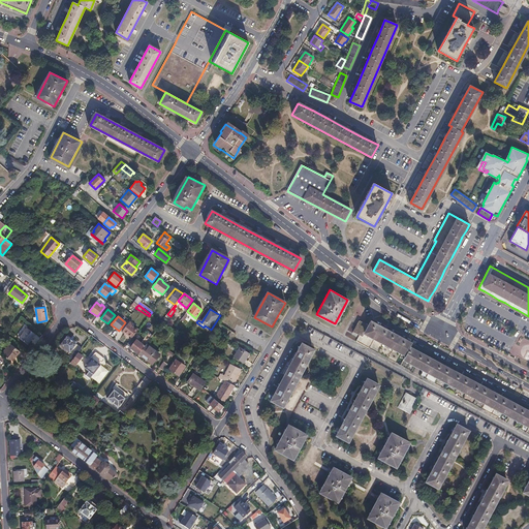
[(424,370),(421,375),(505,422),(508,415),(515,418),(519,421),(515,427),(528,434),(528,406),(523,403),(514,398),(505,394),(496,389),(488,384),(479,379),(470,375),(462,370),(453,366),(447,363),(444,361),(426,351),(413,344),(402,338),(396,335),(390,332),(383,328),(377,324),(371,321),(369,324),(359,319),(351,334),(358,337),(355,341),(411,371),(414,365),(417,367),(424,370)]
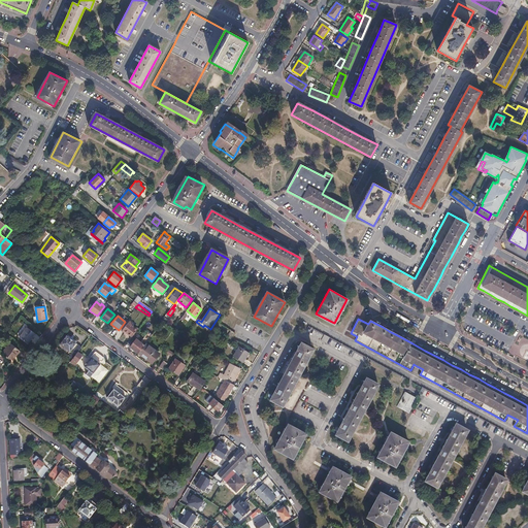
[(132,324),(129,322),(123,330),(132,337),(132,336),(137,330),(131,325),(132,324)]
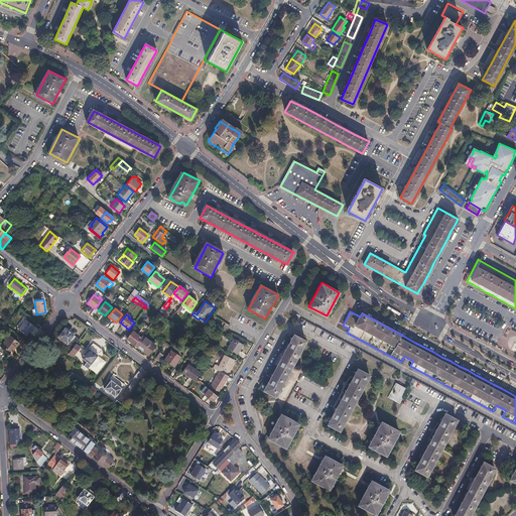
[(301,318),(298,325),(310,331),(313,325),(301,318)]
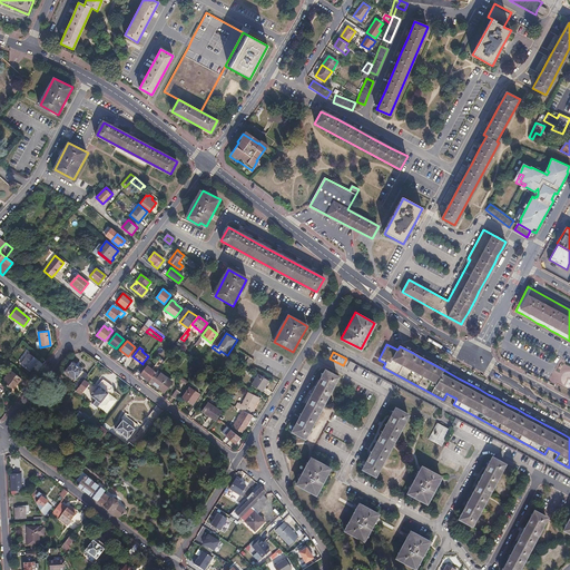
[(37,360),(28,353),(20,364),(29,371),(32,366),(33,364),(37,360)]
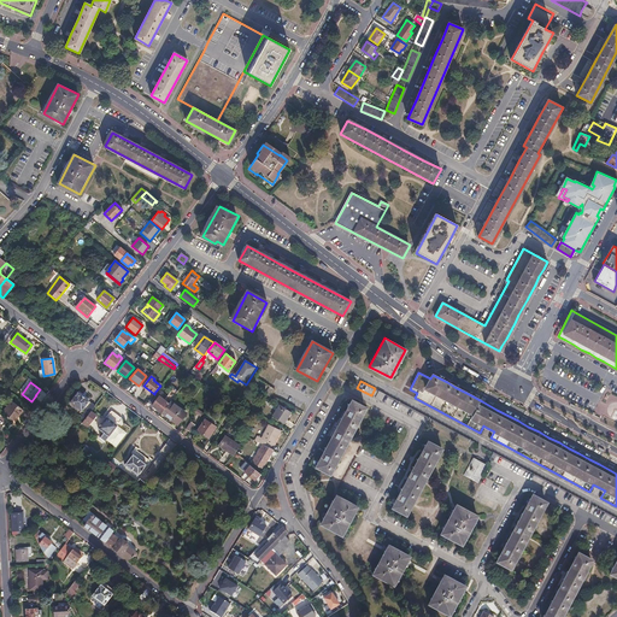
[(176,393),(171,389),(166,397),(171,400),(176,393)]
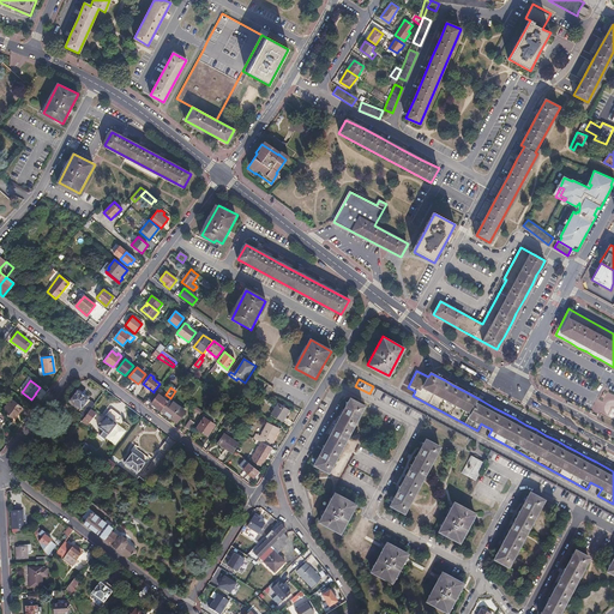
[(77,390),(70,401),(80,409),(89,399),(77,390)]
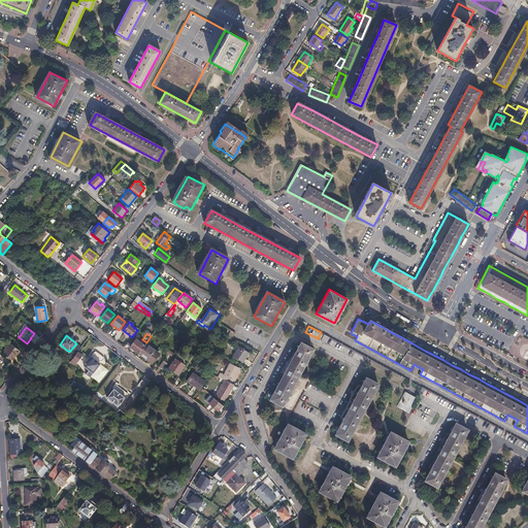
[(132,336),(132,337),(126,344),(138,354),(144,345),(132,336)]
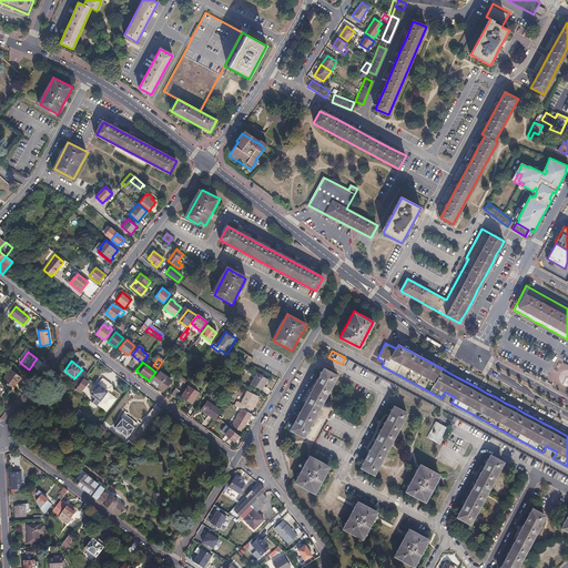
[(21,376),(10,368),(2,379),(12,387),(18,381),(21,376)]
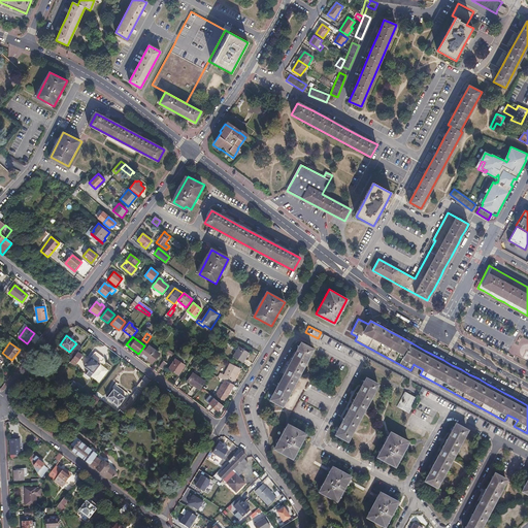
[(312,349),(301,342),(294,357),(286,371),(278,386),(271,400),(283,406),(312,349)]
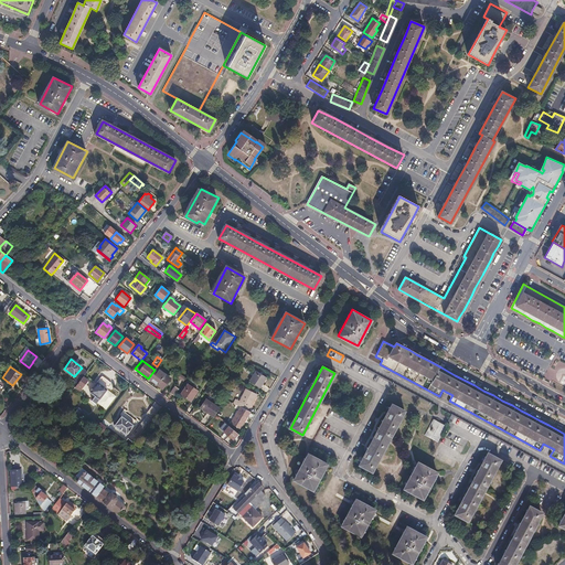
[(156,368),(155,370),(148,379),(158,385),(162,380),(161,379),(164,374),(156,368)]
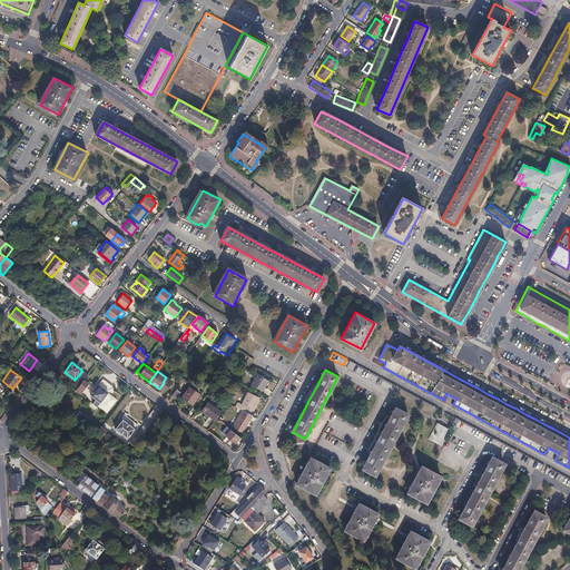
[(88,374),(85,372),(75,385),(78,387),(84,381),(88,374)]
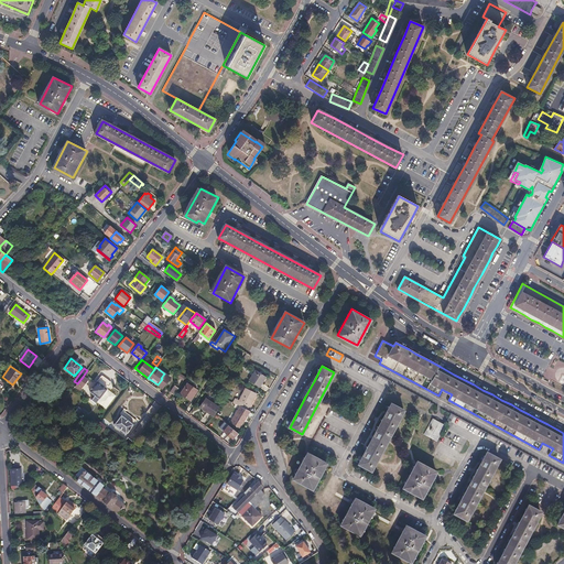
[(267,377),(257,370),(249,380),(259,388),(267,377)]
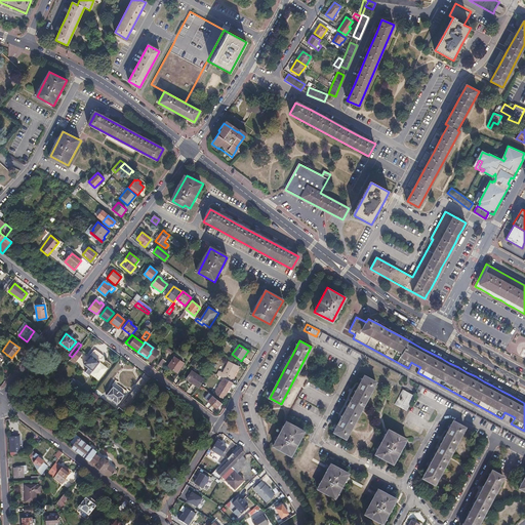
[(150,352),(151,353),(147,358),(151,361),(158,352),(153,348),(150,352)]
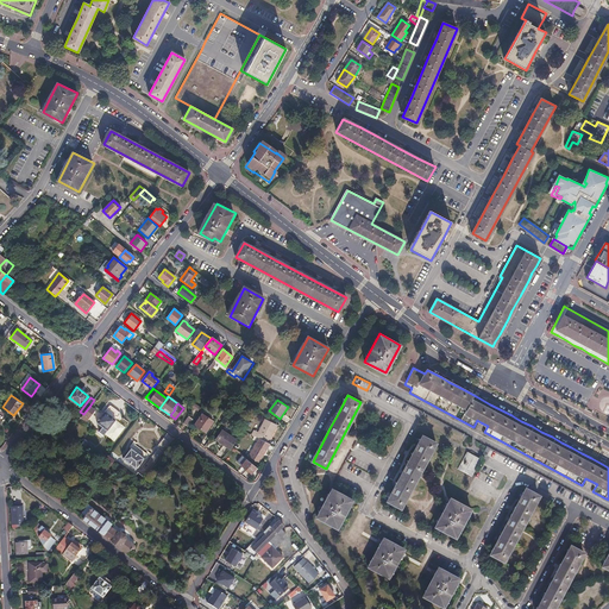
[(110,406),(105,413),(96,422),(102,427),(99,432),(104,435),(120,414),(110,406)]
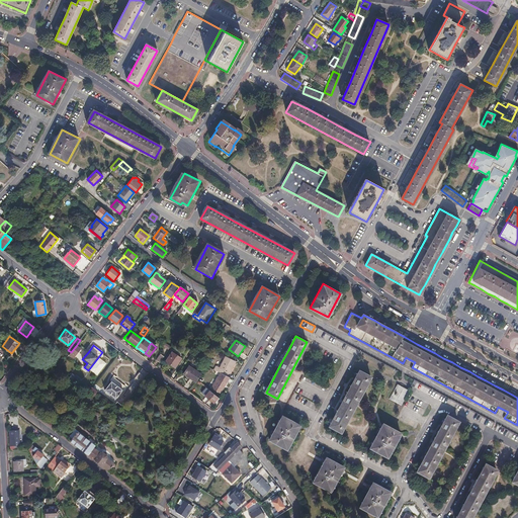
[(80,349),(76,346),(71,352),(69,355),(73,358),(80,349)]
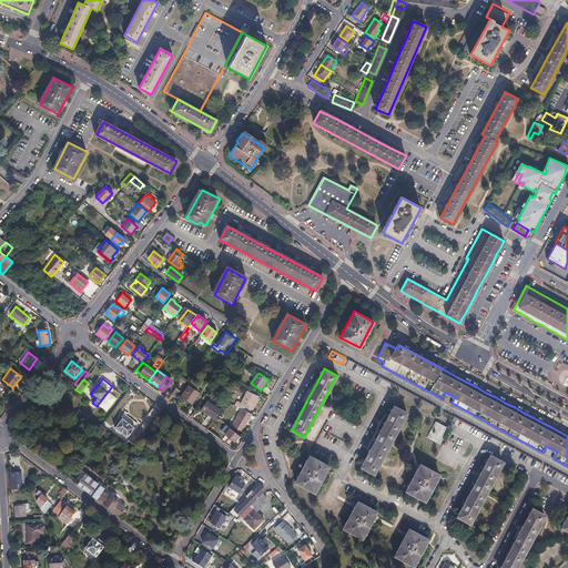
[(199,394),(188,386),(181,396),(191,404),(199,394)]
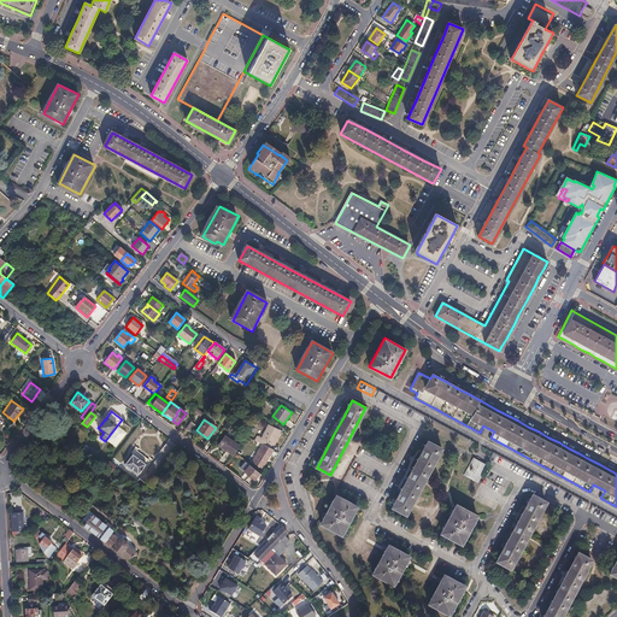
[(128,429),(122,424),(113,435),(119,440),(128,429)]
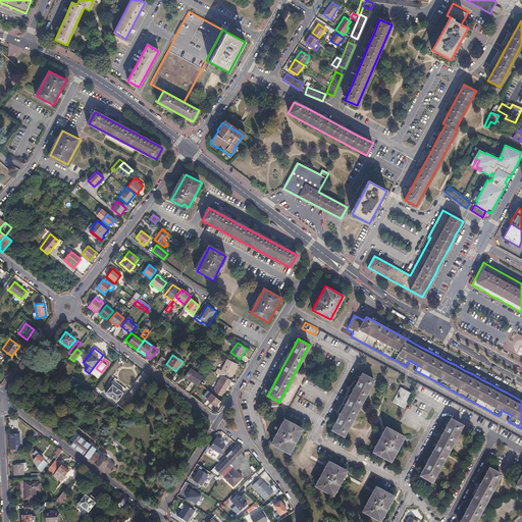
[(237,365),(227,360),(221,371),(217,369),(216,372),(222,376),(228,379),(230,376),(237,365)]
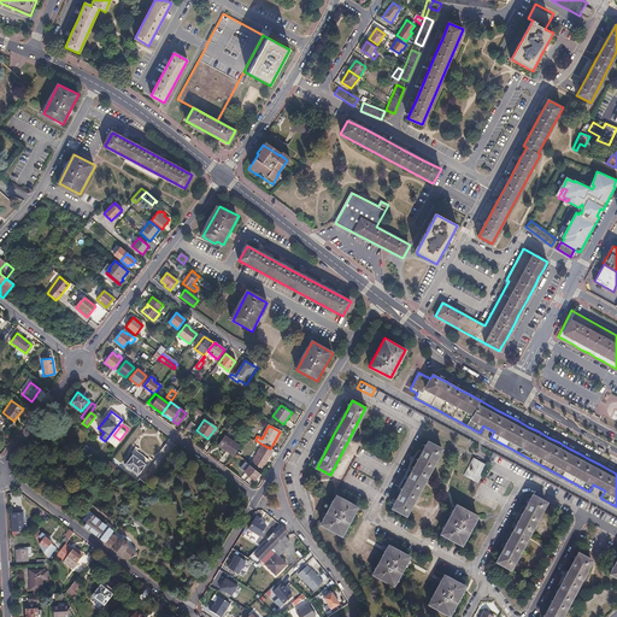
[(240,446),(225,436),(219,446),(234,456),(236,453),(240,446)]
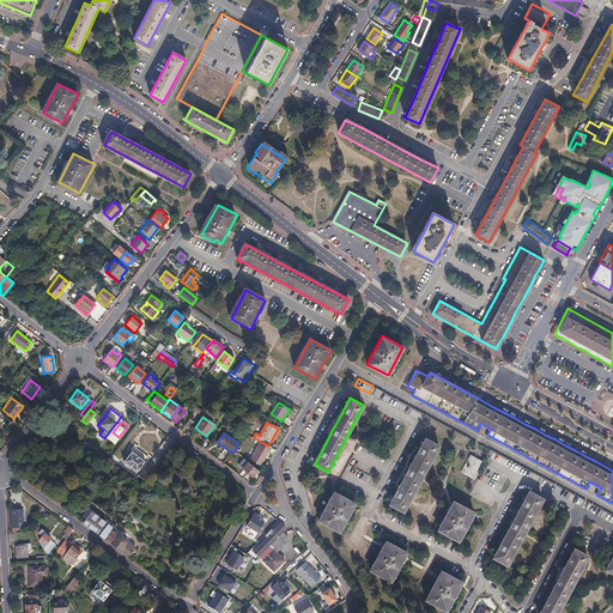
[(438,445),(425,438),(389,504),(404,511),(438,445)]
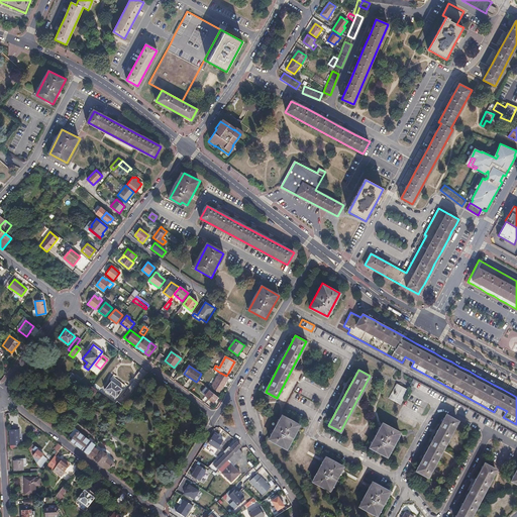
[(144,377),(138,373),(132,381),(133,382),(131,385),(136,388),(144,377)]
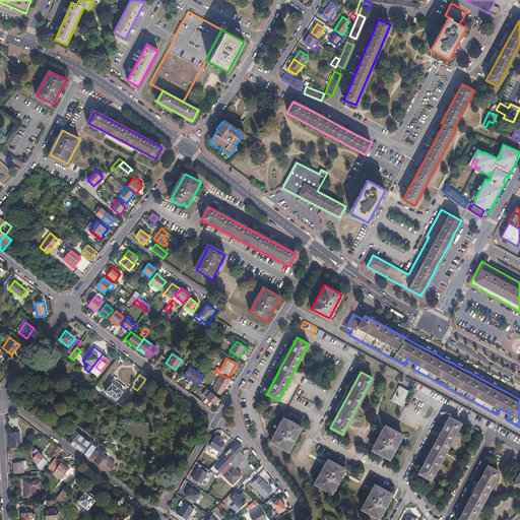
[(228,378),(221,375),(212,390),(220,395),(231,379),(228,378)]
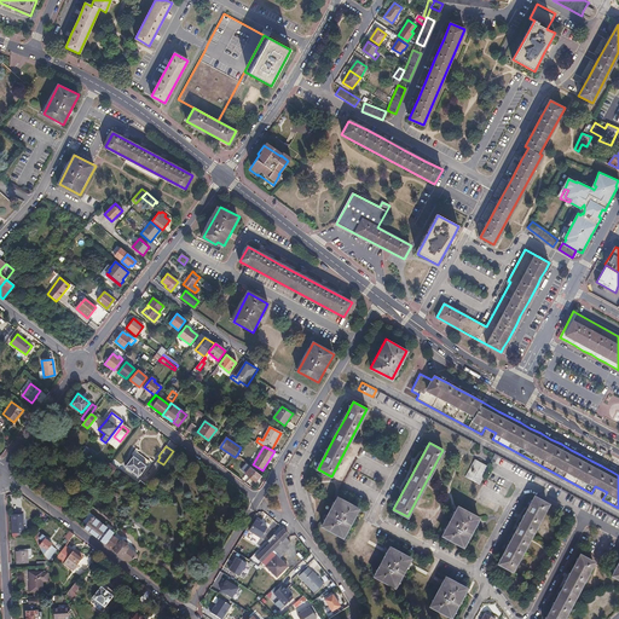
[(86,447),(82,452),(91,458),(92,460),(94,455),(86,447)]
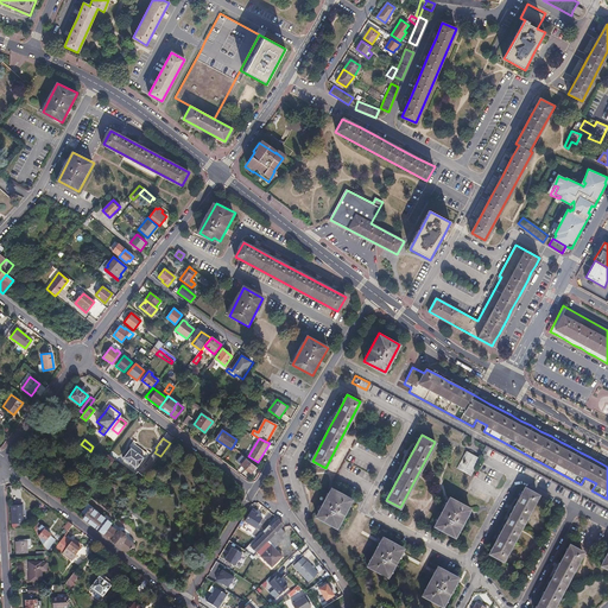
[(128,447),(131,448),(122,458),(135,469),(144,458),(145,460),(149,455),(132,443),(128,447)]
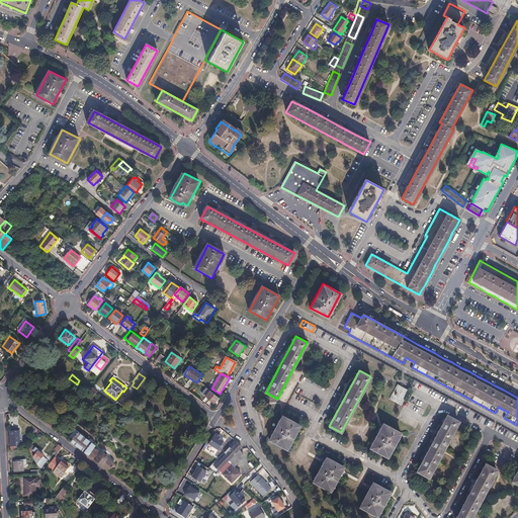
[(137,389),(132,385),(122,398),(126,401),(137,389)]
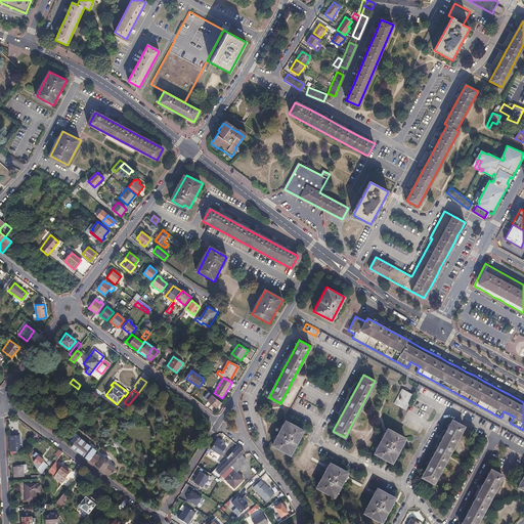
[(411,395),(402,390),(395,403),(405,409),(413,394),(412,393),(411,395)]
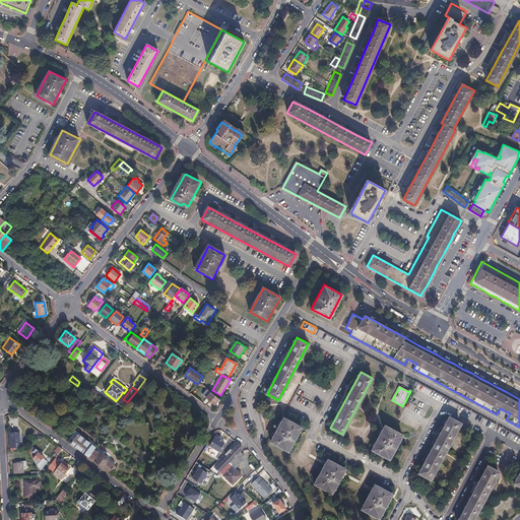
[(98,394),(91,390),(88,394),(94,398),(98,394)]
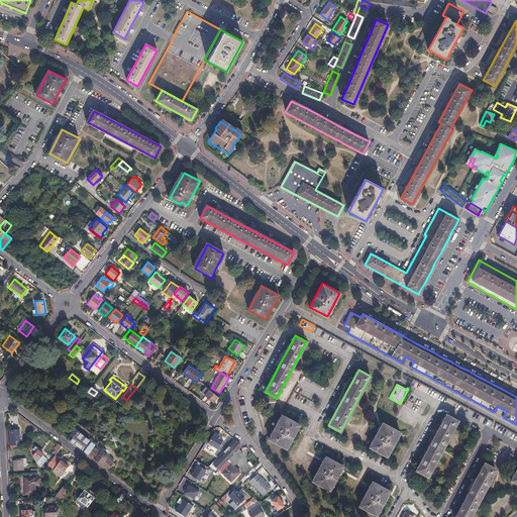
[(218,397),(210,390),(205,396),(214,402),(218,397)]
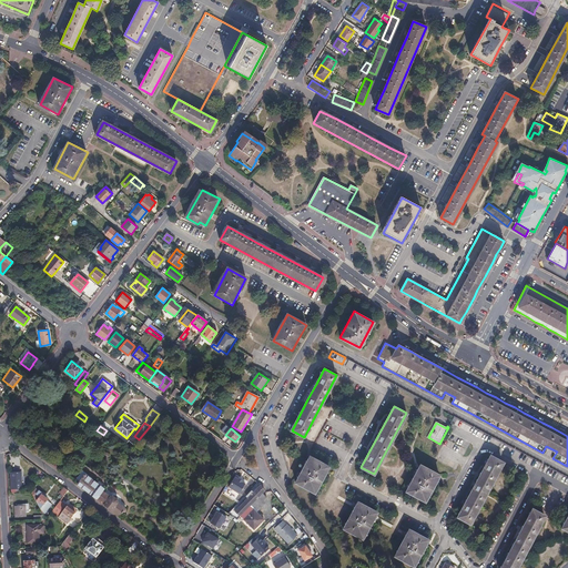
[(330,467),(311,457),(296,483),(315,493),(330,467)]
